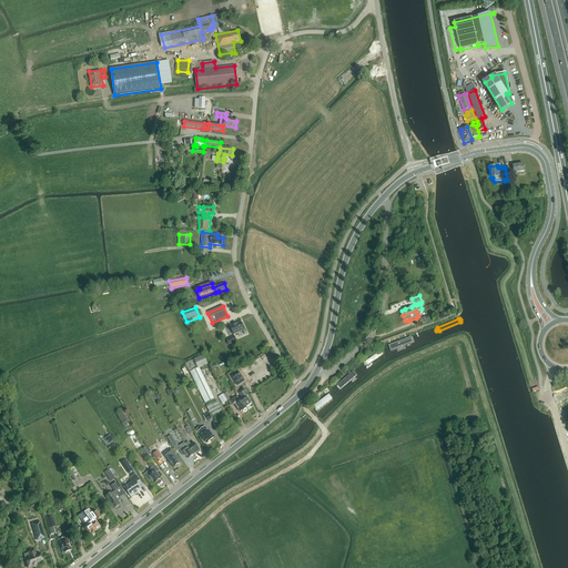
[(236,323),(237,324),(230,327),(234,335),(245,330),(241,321),(236,323)]
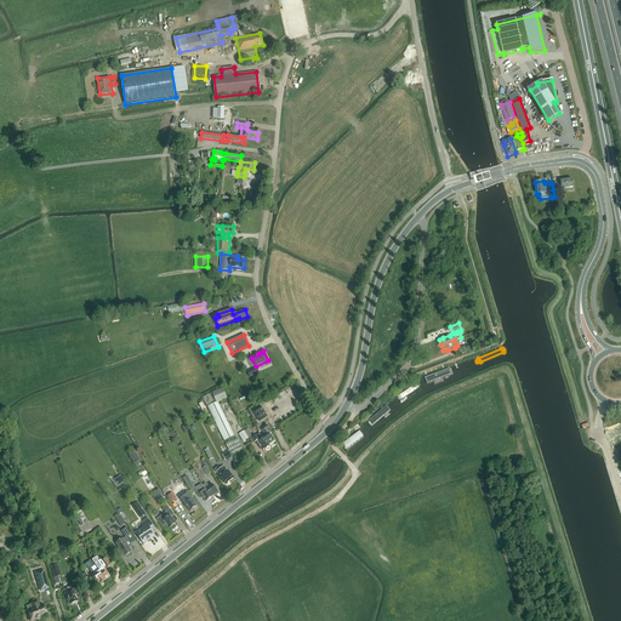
[(245,372),(239,358),(221,364),(226,380),(245,372)]
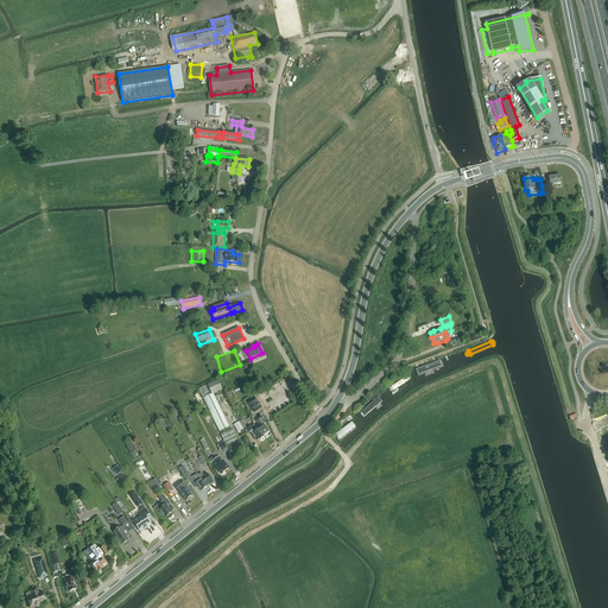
[(441,361),(417,369),(419,374),(442,366),(441,361)]
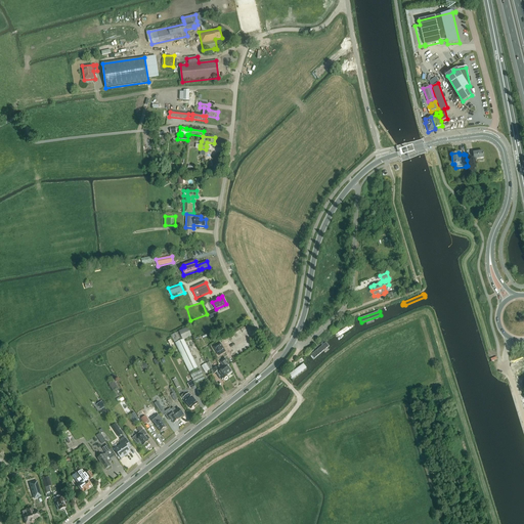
[(338,338),(339,338),(354,328),(355,326),(355,325),(354,324),(353,324),(352,324),(337,335),(336,336),(336,337),(336,338),(338,338)]
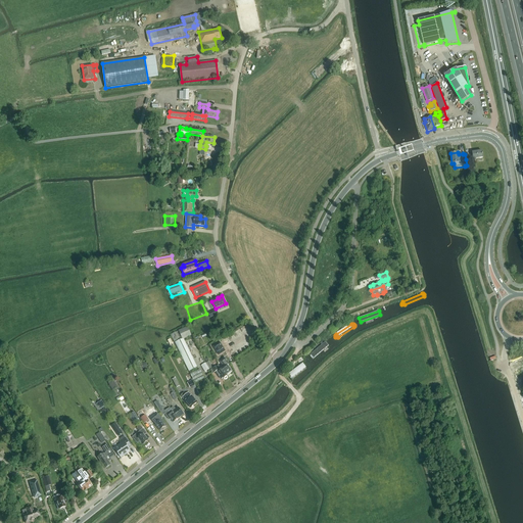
[(189,372),(197,368),(183,339),(192,336),(188,327),(171,334),(189,372)]
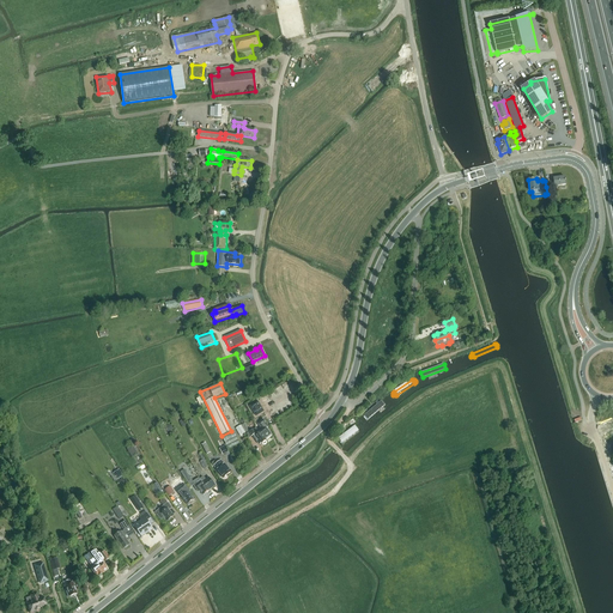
[(258,401),(250,406),(256,417),(265,412),(258,401)]
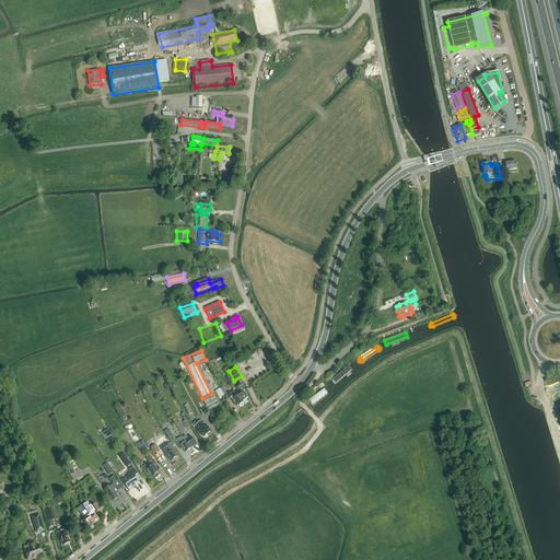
[(348,368),(331,382),(335,386),(352,371),(348,368)]
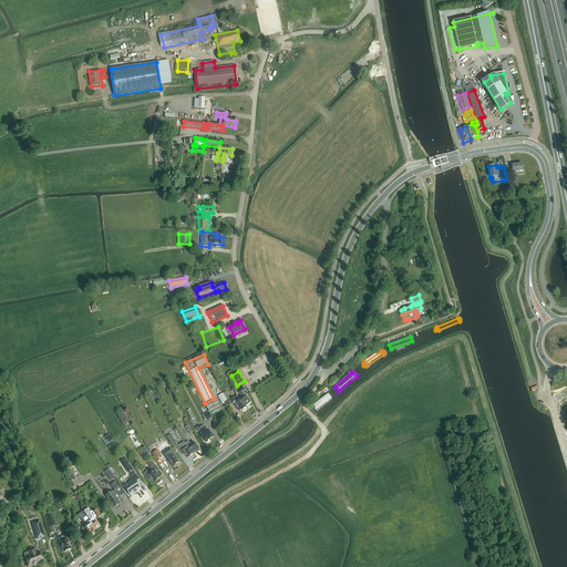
[(534,390),(537,401),(543,399),(539,388),(534,390)]
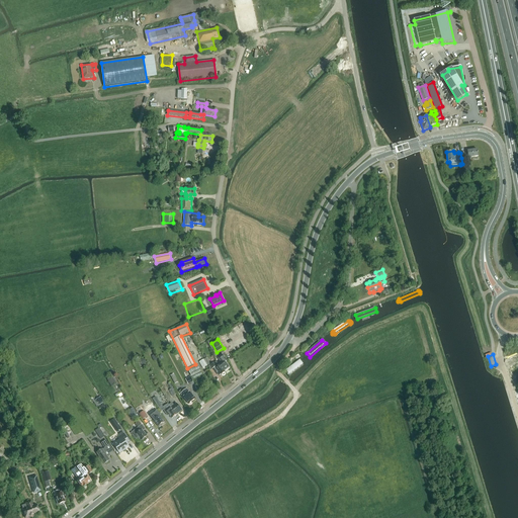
[(224,372),(225,372),(230,368),(225,362),(227,360),(223,355),(219,358),(222,363),(219,365),(224,372)]
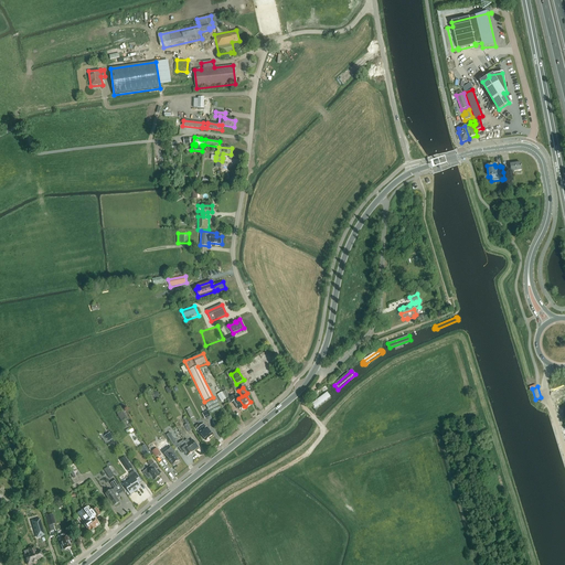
[(312,405),(316,409),(331,398),(327,393),(312,405)]
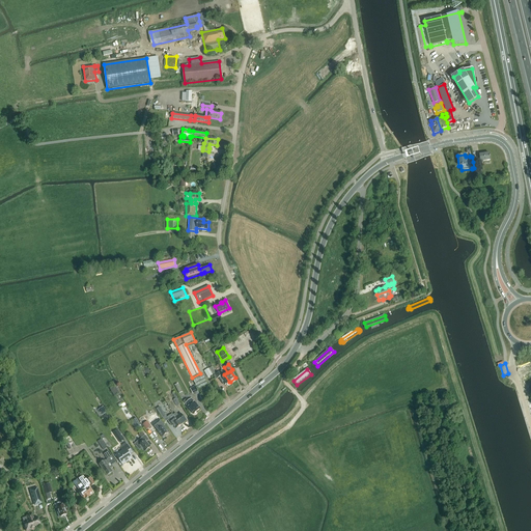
[(231,384),(231,383),(230,383),(230,382),(229,382),(224,374),(222,371),(219,373),(217,374),(220,381),(224,386),(226,385),(226,386),(227,385),(227,386),(228,386),(229,386),(229,385),(230,385),(230,384),(231,384)]
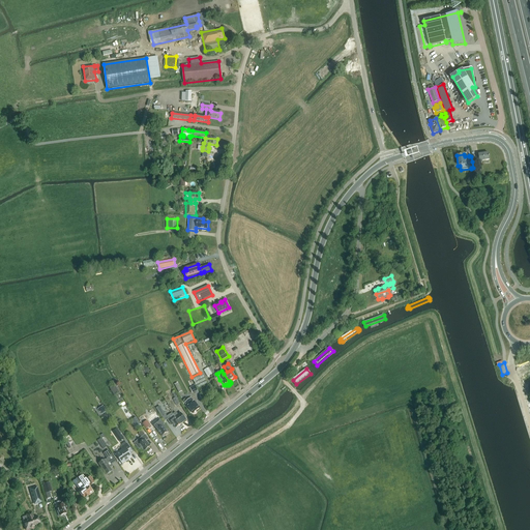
[(202,375),(193,380),(198,389),(207,384),(202,375)]
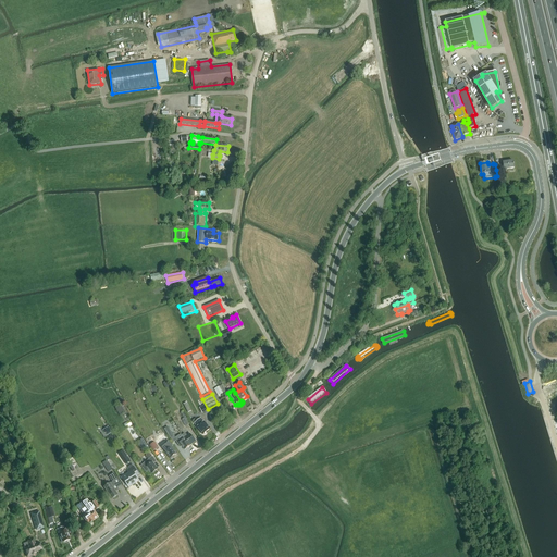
[(206,405),(199,408),(202,413),(208,411),(206,405)]
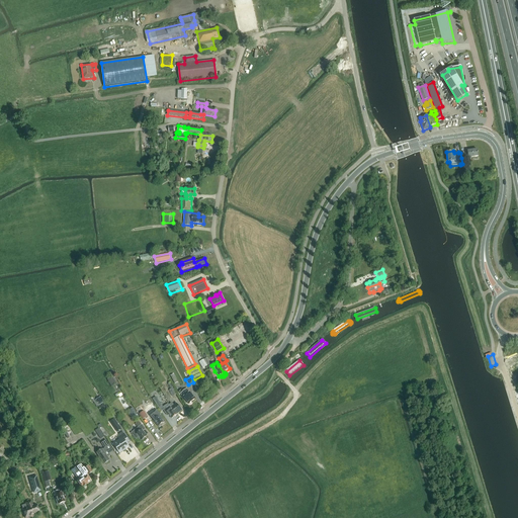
[(189,393),(187,390),(184,392),(182,390),(179,392),(183,398),(188,405),(195,399),(190,392),(189,393)]
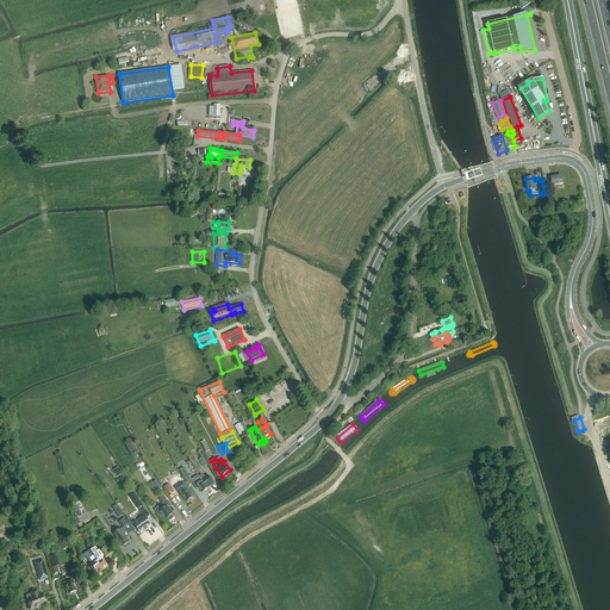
[(123,473),(119,467),(113,471),(117,477),(123,473)]
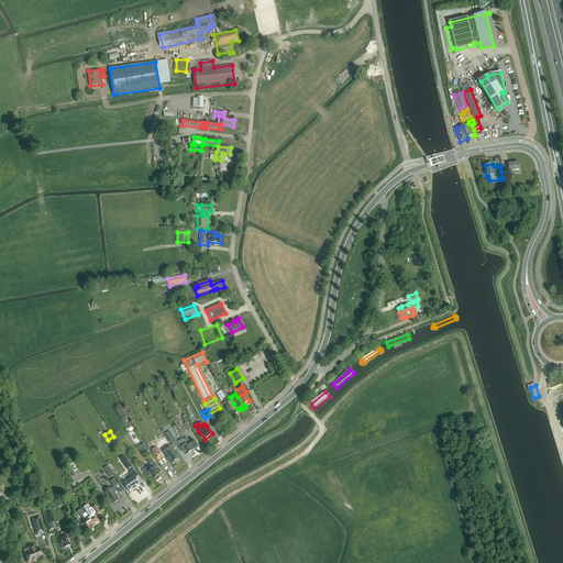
[(169,431),(166,434),(175,448),(177,445),(180,449),(183,452),(184,451),(187,455),(194,450),(192,449),(191,449),(187,443),(184,440),(183,439),(177,442),(169,431)]
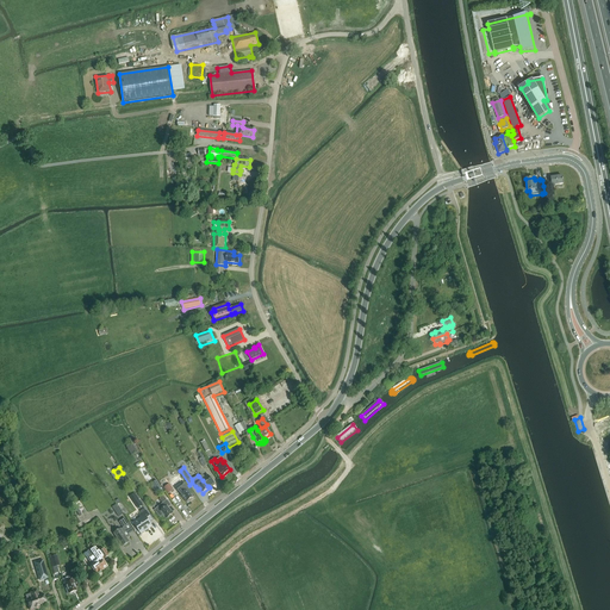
[(203,474),(199,477),(203,480),(207,486),(209,486),(210,487),(215,483),(209,475),(205,478),(203,474)]
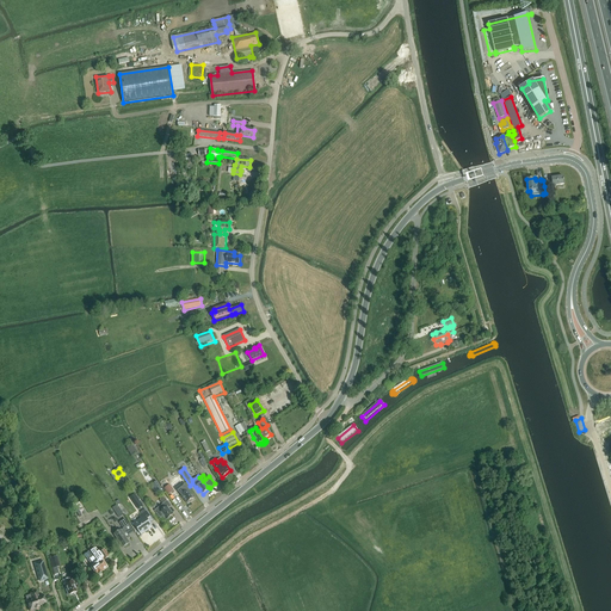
[(164,492),(156,481),(152,485),(159,494),(164,492)]
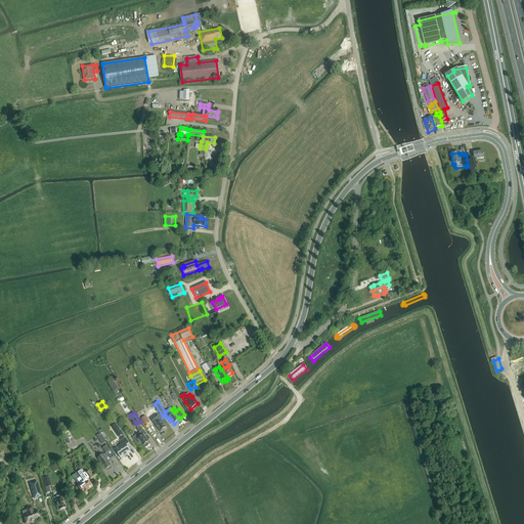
[(157,419),(154,421),(156,424),(156,425),(161,432),(167,427),(162,421),(163,420),(159,415),(156,417),(157,419)]
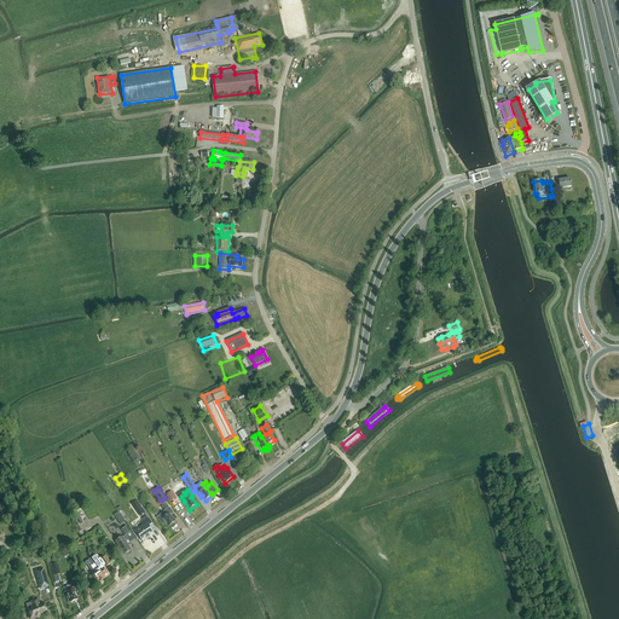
[(137,502),(134,503),(139,509),(138,509),(142,516),(145,513),(137,502)]
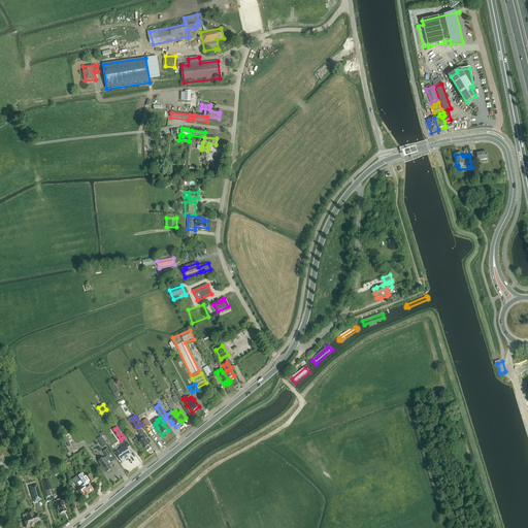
[(147,437),(144,433),(134,441),(138,448),(141,446),(144,450),(150,444),(145,439),(147,437)]
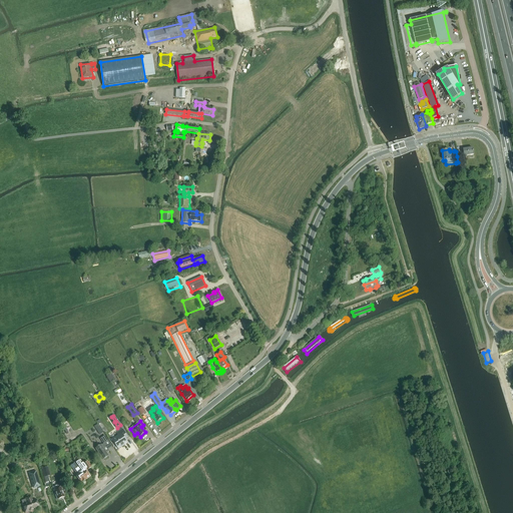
[(117,433),(119,436),(113,440),(119,449),(128,443),(126,439),(128,438),(123,430),(117,433)]
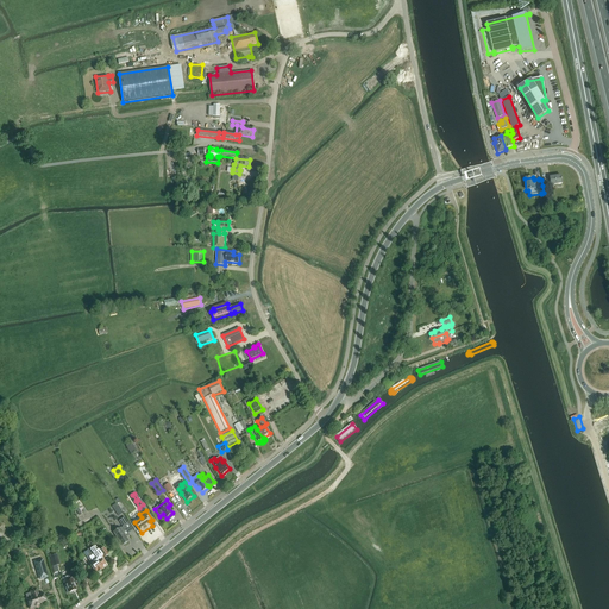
[(121,528),(114,533),(123,546),(130,541),(127,537),(130,534),(135,531),(125,518),(120,521),(124,527),(121,528)]
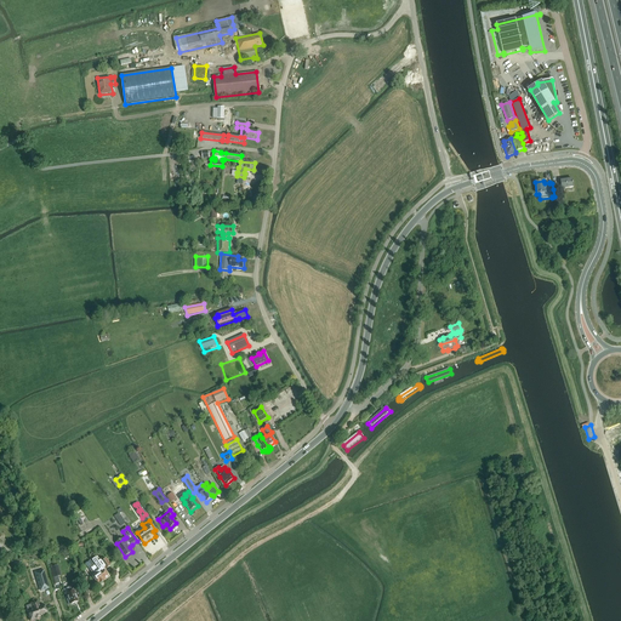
[(93,554),(90,558),(91,559),(91,560),(95,565),(93,567),(104,581),(109,576),(103,569),(109,563),(106,559),(101,563),(96,557),(93,554)]
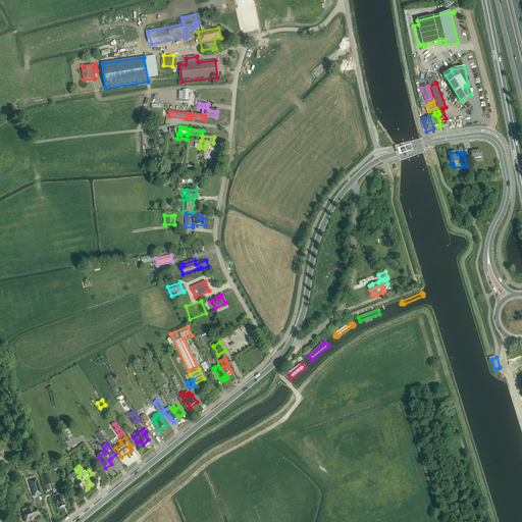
[(76,470),(71,474),(77,483),(76,484),(83,492),(88,488),(79,476),(80,475),(76,471),(76,470)]
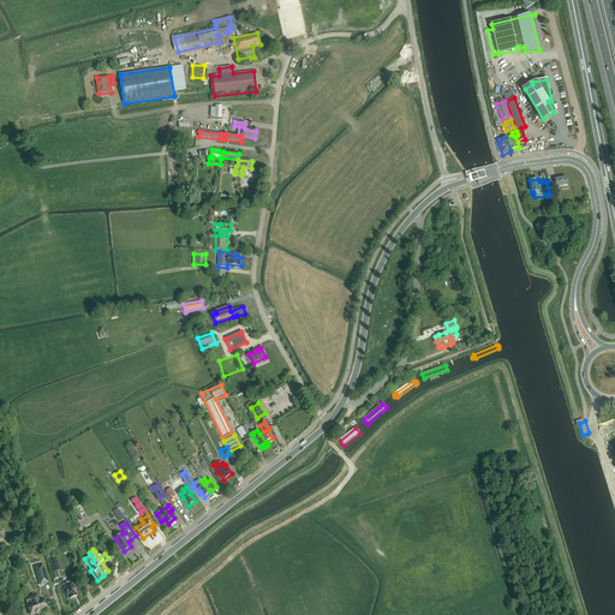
[(42,566),(35,568),(37,573),(39,573),(41,578),(40,578),(41,584),(47,581),(42,566)]
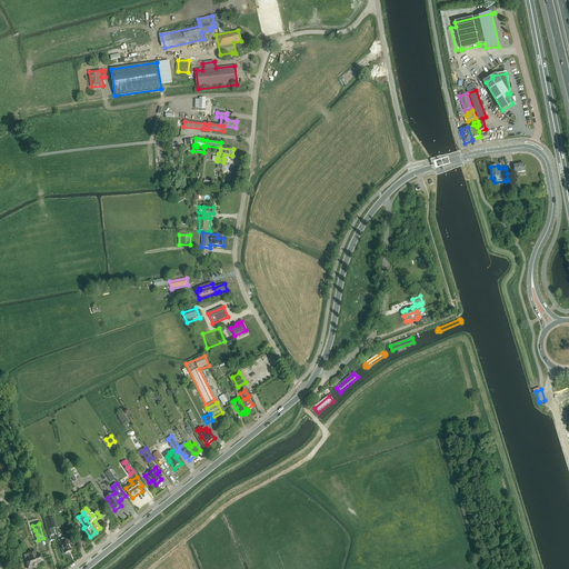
[(68,541),(69,541),(67,537),(58,540),(63,555),(71,551),(68,541)]
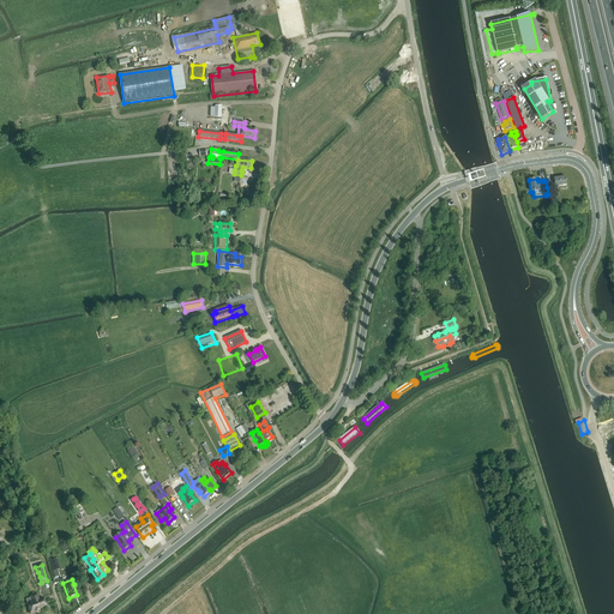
[(28,603),(26,605),(29,613),(35,611),(35,612),(40,611),(38,608),(46,606),(43,599),(38,600),(36,595),(31,596),(31,597),(25,599),(28,603)]
